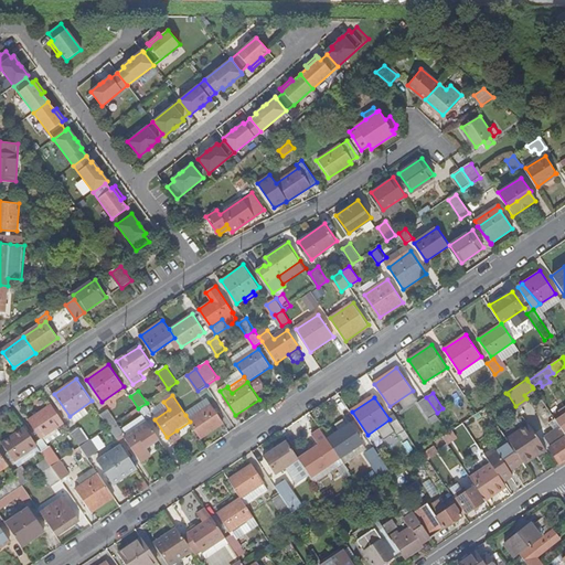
[(429,417),(437,413),(426,397),(418,403),(429,417)]
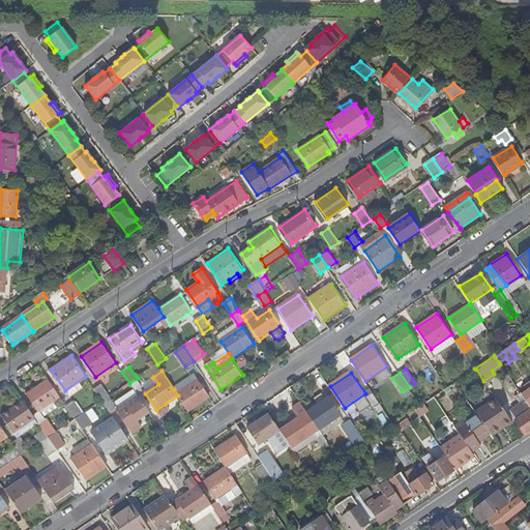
[(195,376),(174,389),(178,395),(198,381),(195,376)]
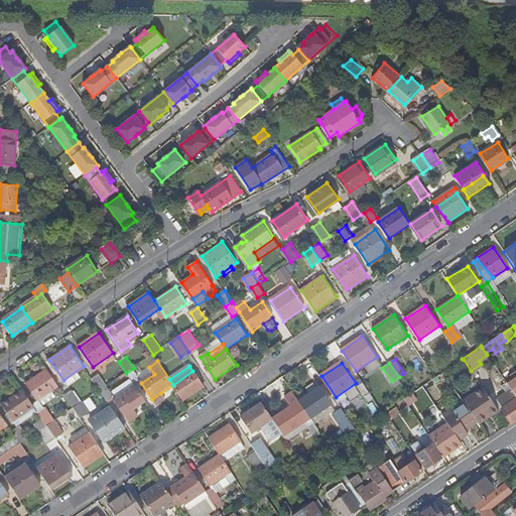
[(126,373),(134,385),(140,381),(139,376),(134,368),(126,373)]
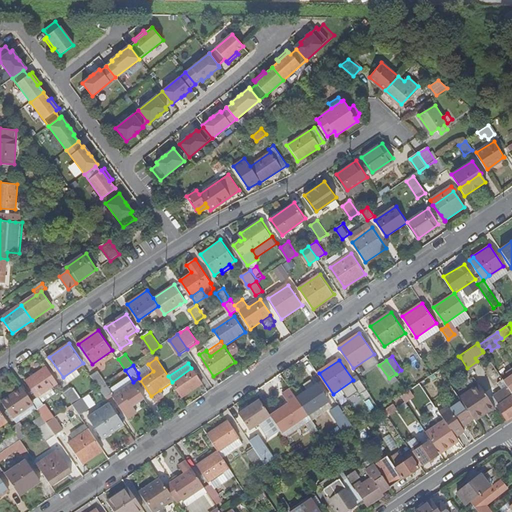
[(38,396),(58,383),(47,367),(27,380),(38,396)]
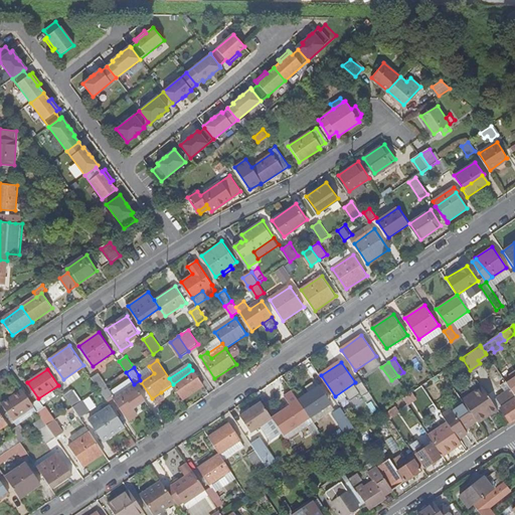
[(180,395),(183,399),(204,385),(193,369),(192,370),(173,384),(180,395)]
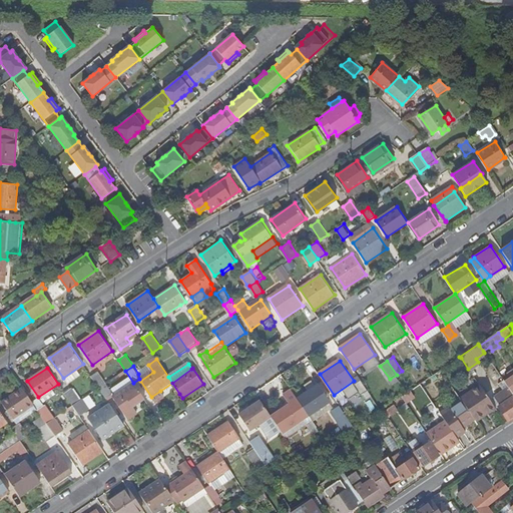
[(103,386),(106,384),(98,372),(92,377),(100,388),(103,386)]
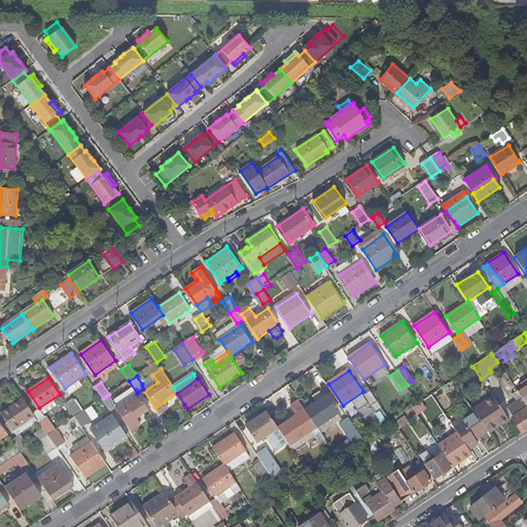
[(526,406),(526,388),(526,386),(518,392),(521,397),(526,406)]
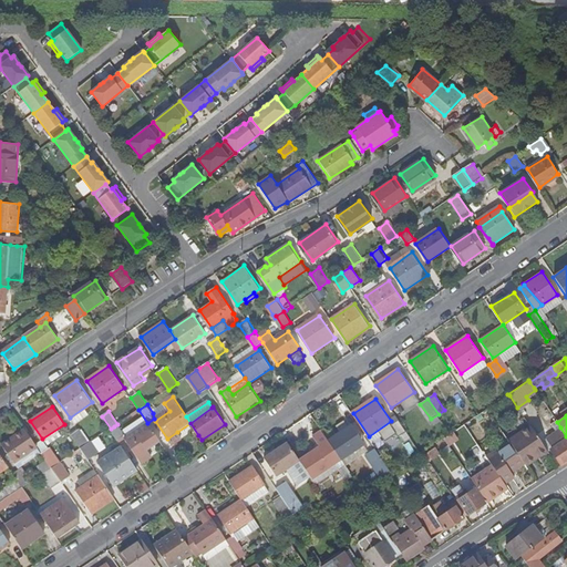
[(400,436),(406,432),(399,420),(392,424),(400,436)]
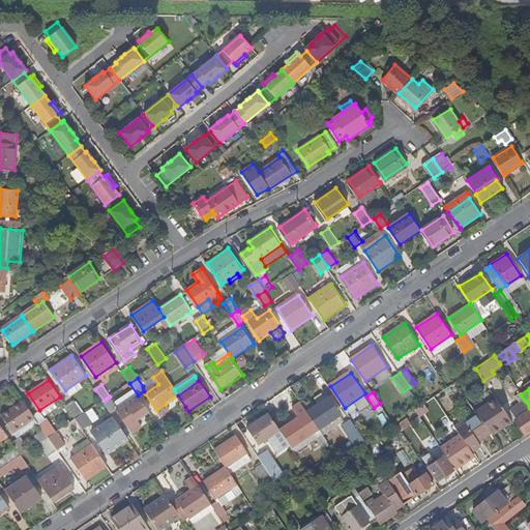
[(473,409),(476,413),(489,433),(491,435),(510,421),(493,395),(473,409)]
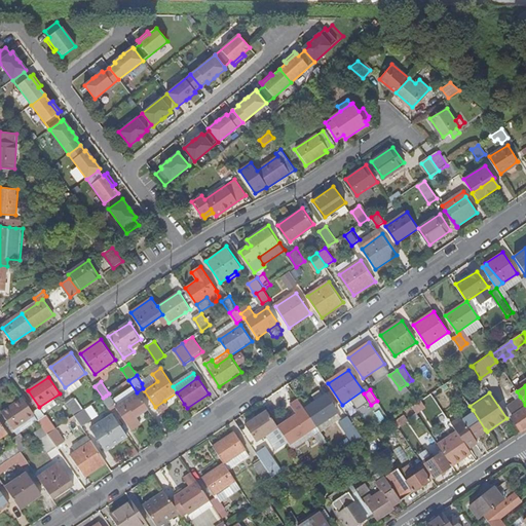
[(103,398),(110,408),(116,404),(109,393),(106,396),(103,398)]
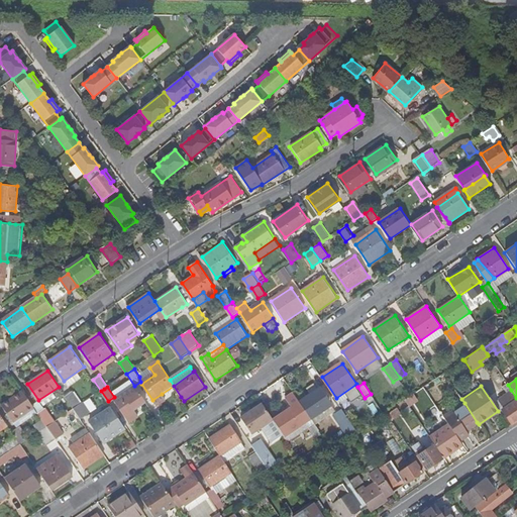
[(135,410),(146,403),(135,387),(115,401),(129,422),(138,416),(135,410)]
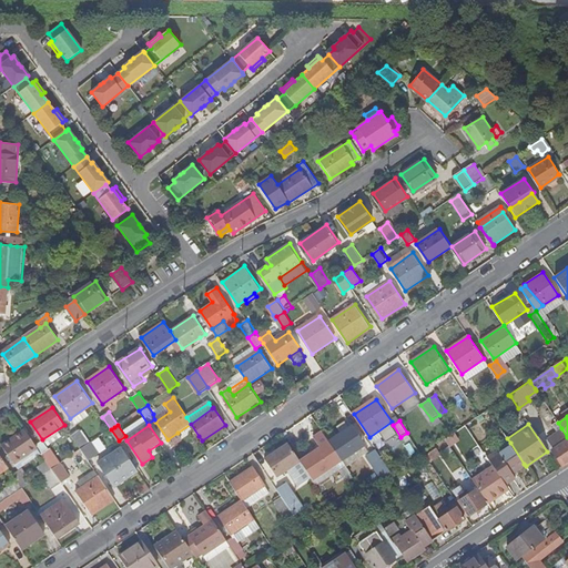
[(331,443),(343,460),(365,445),(353,427),(331,443)]
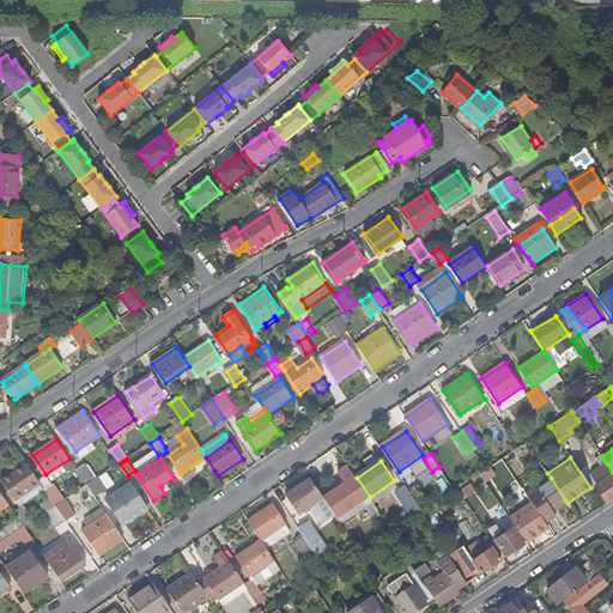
[(590,474),(596,484),(612,473),(612,472),(606,462),(590,474)]
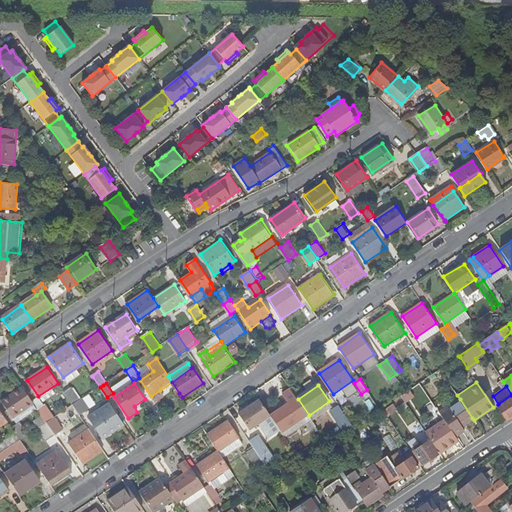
[(34,403),(23,387),(3,401),(14,417),(34,403)]
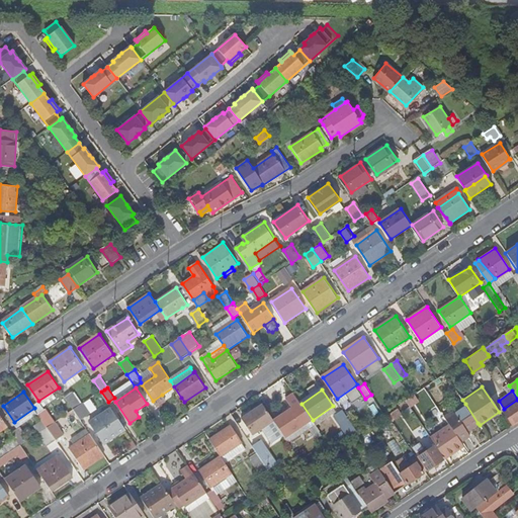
[(73,392),(65,397),(74,410),(82,405),(73,392)]
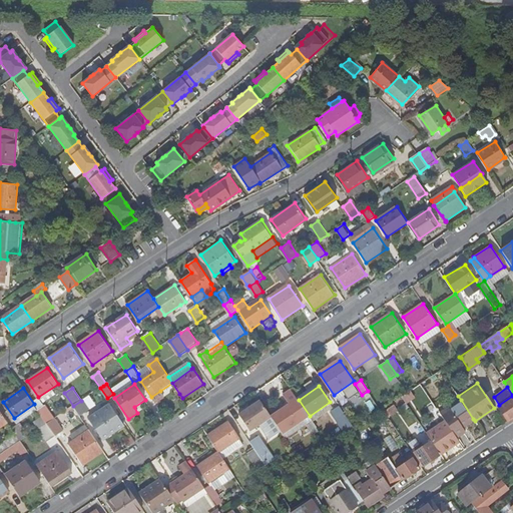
[(165,397),(160,391),(151,397),(156,403),(165,397)]
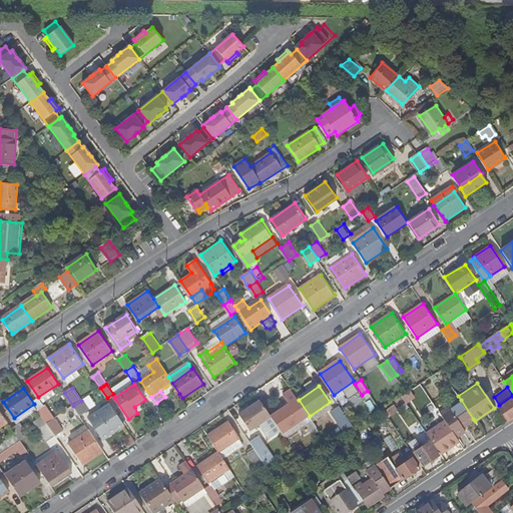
[(402,398),(404,401),(412,396),(410,392),(409,391),(408,391),(400,396),(402,398)]
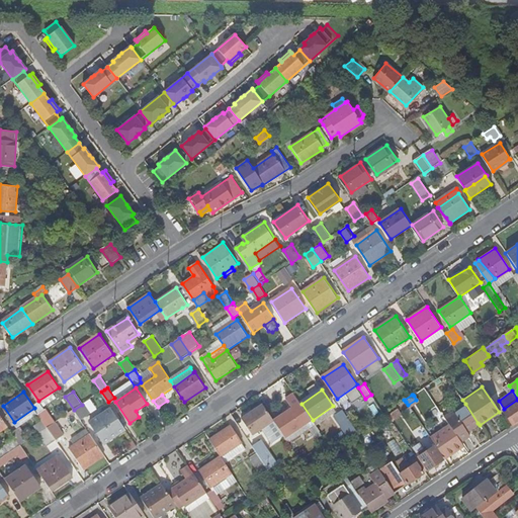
[(517,400),(504,409),(503,410),(513,424),(517,420),(517,400)]
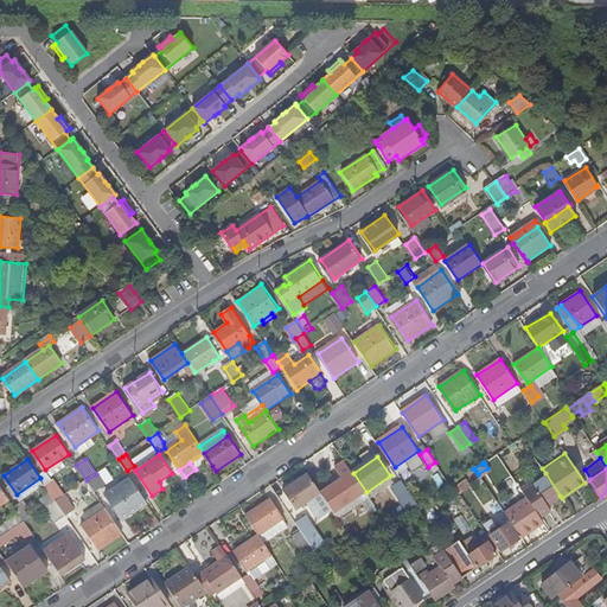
[(408,486),(398,473),(393,478),(401,490),(408,486)]
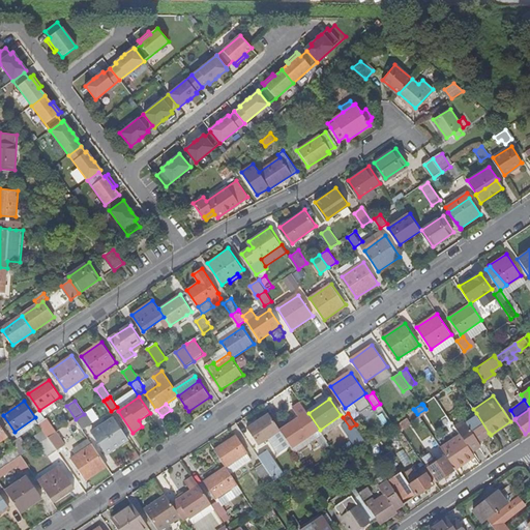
[(459,435),(470,451),(477,446),(475,443),(489,433),(476,413),(464,422),(463,420),(453,427),(459,435)]
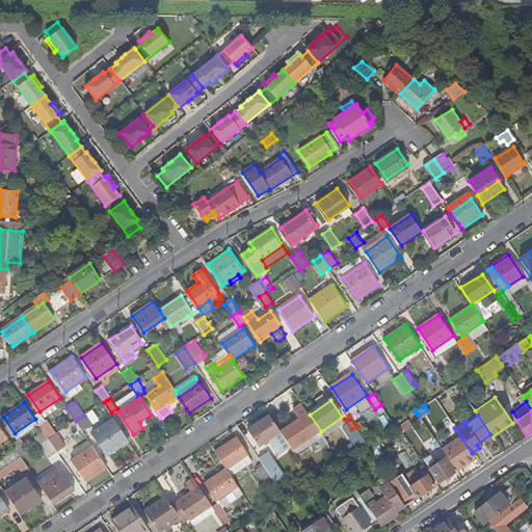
[(84,416),(76,421),(84,432),(91,427),(84,416)]
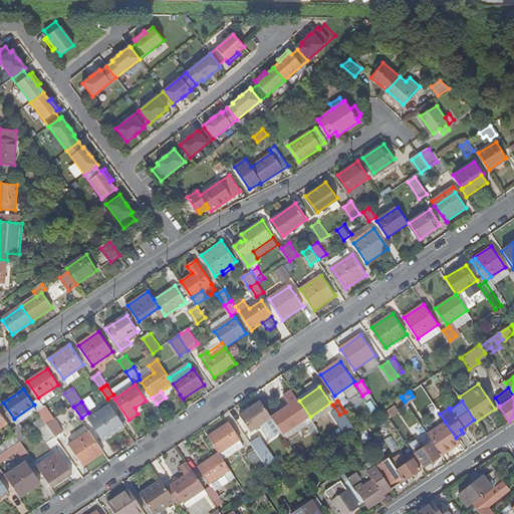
[(272,418),(261,402),(240,417),(251,432),(258,428),(261,426),(262,428),(270,441),(282,433),(272,418)]
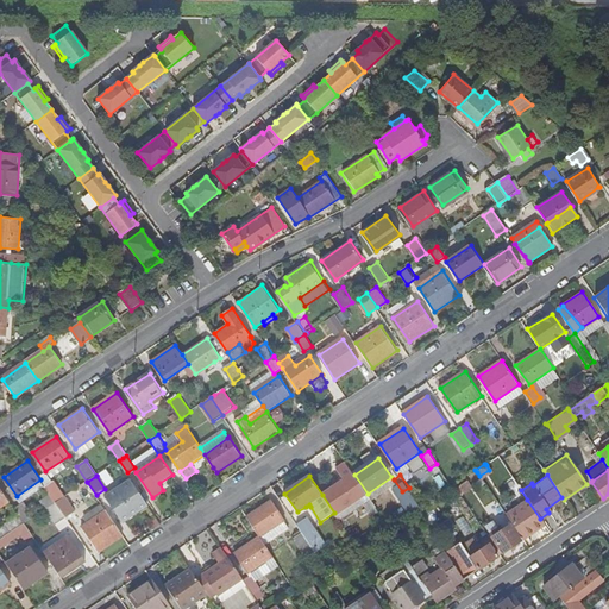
[(41,479),(17,496),(22,503),(24,501),(45,487),(41,479)]
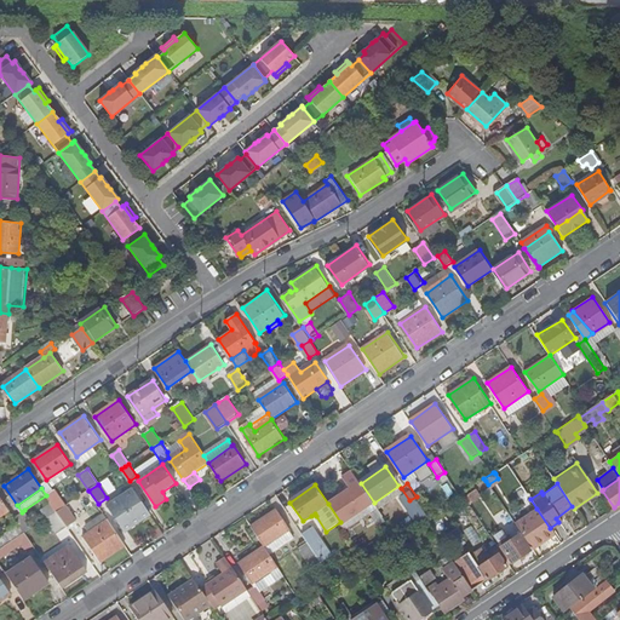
[(352,488),(328,504),(342,523),(367,507),(352,488)]
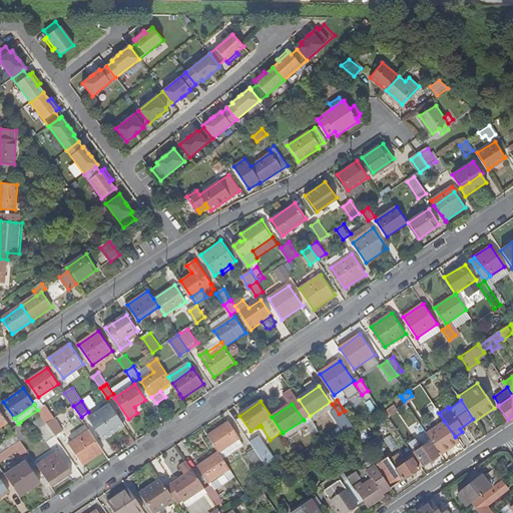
[(383,410),(386,416),(396,409),(393,404),(391,405),(383,410)]
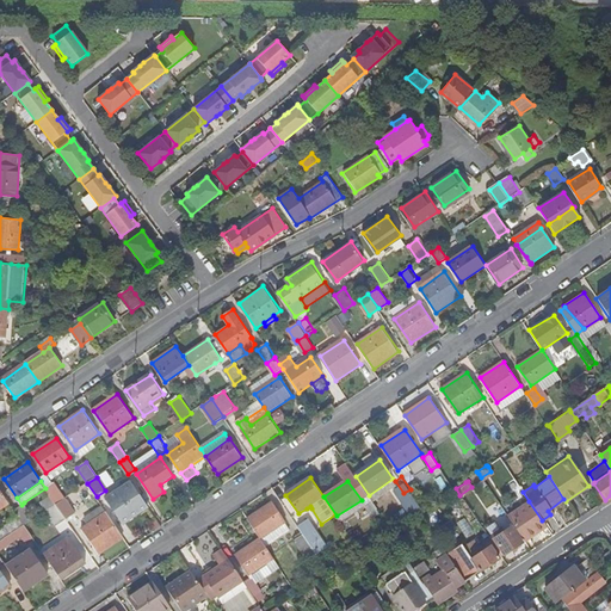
[(54,482),(45,488),(50,495),(56,504),(65,499),(54,482)]
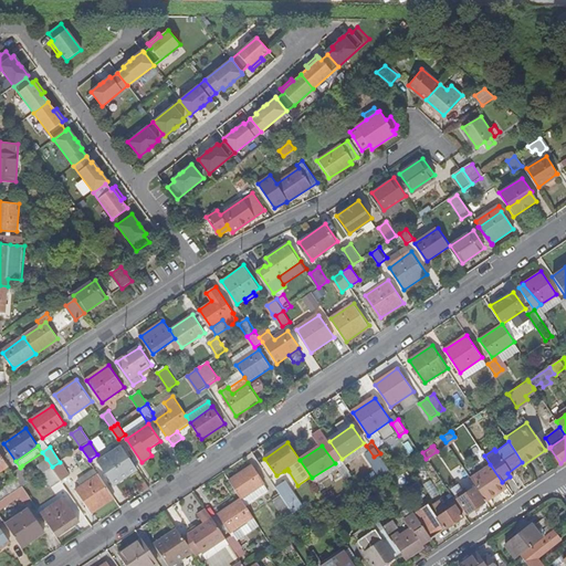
[(115,484),(138,470),(123,447),(100,462),(115,484)]
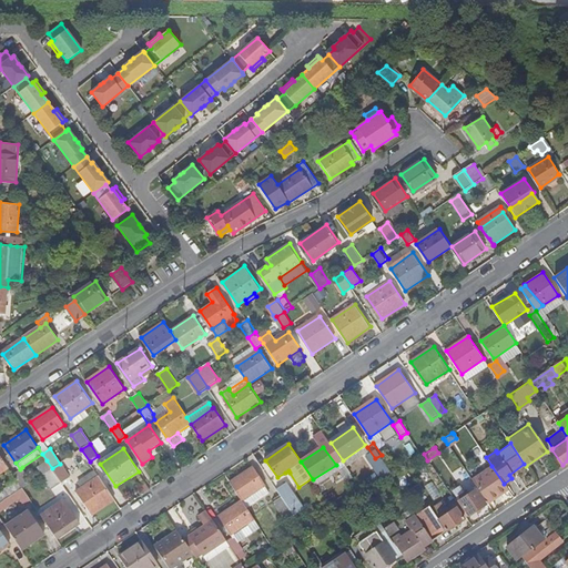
[(0,474),(10,468),(0,454),(0,474)]
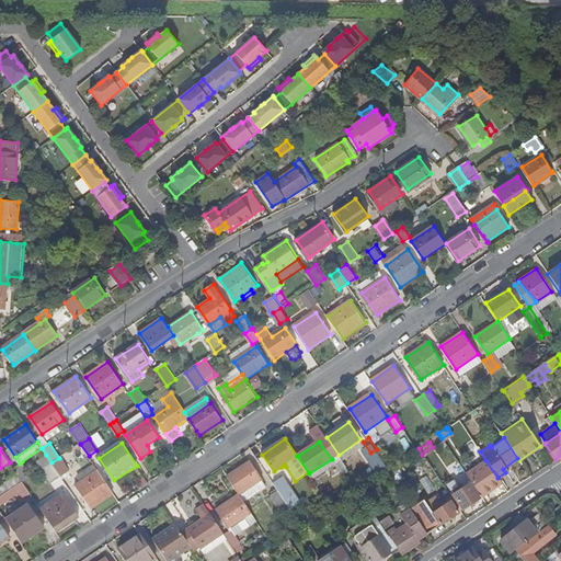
[(37,461),(43,469),(52,462),(46,455),(37,461)]
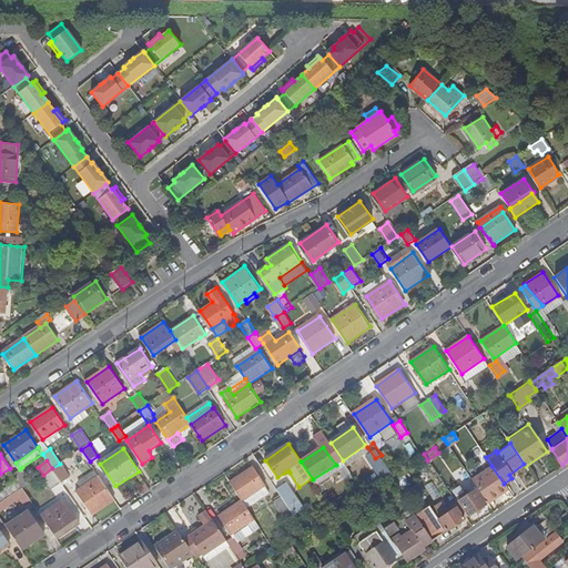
[(351,473),(345,464),(338,468),(344,477),(351,473)]
